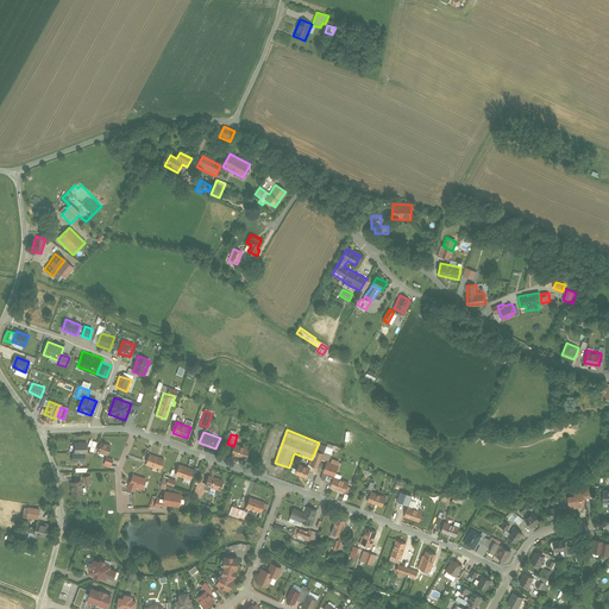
[(87,441),(74,441),(74,453),(85,452),(87,452),(87,441)]
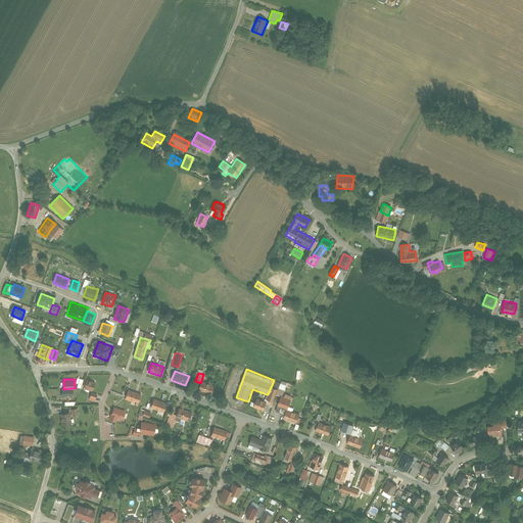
[(87,380),(84,387),(92,391),(95,383),(87,380)]
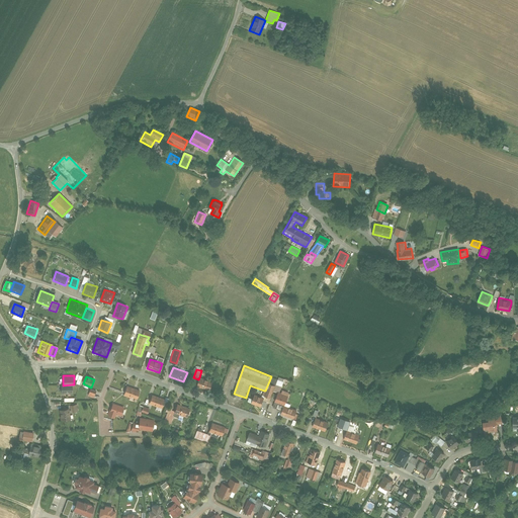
[(271,376),(268,383),(275,385),(278,379),(271,376)]
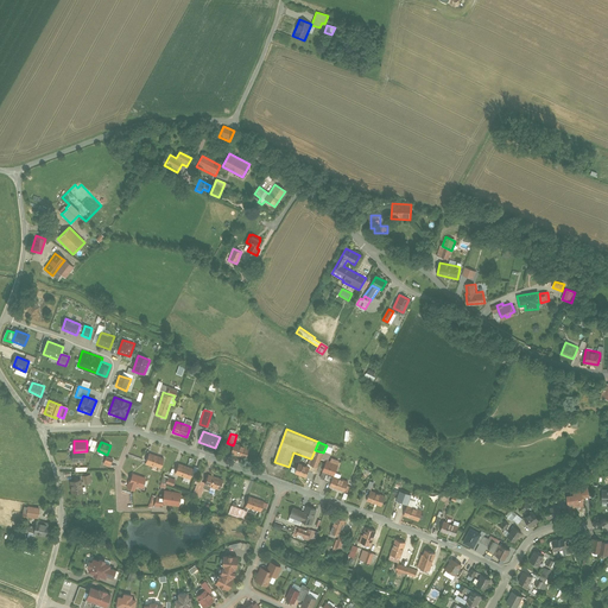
[(230,453),(245,458),(248,448),(234,443),(233,445),(230,453)]
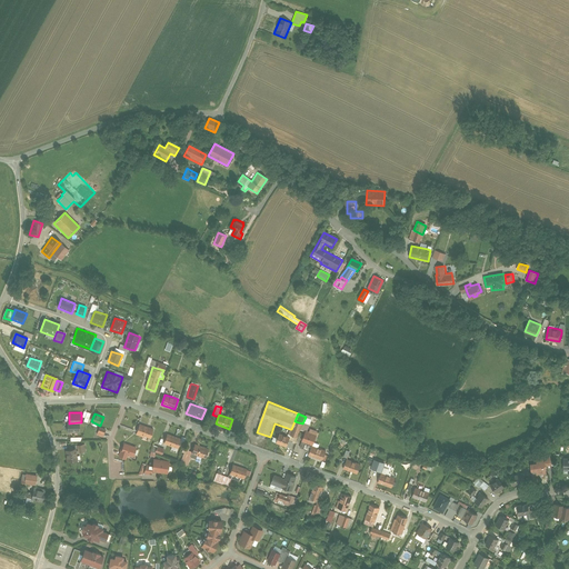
[(302,423),(295,421),(291,429),(290,429),(289,433),(298,437),(302,423)]
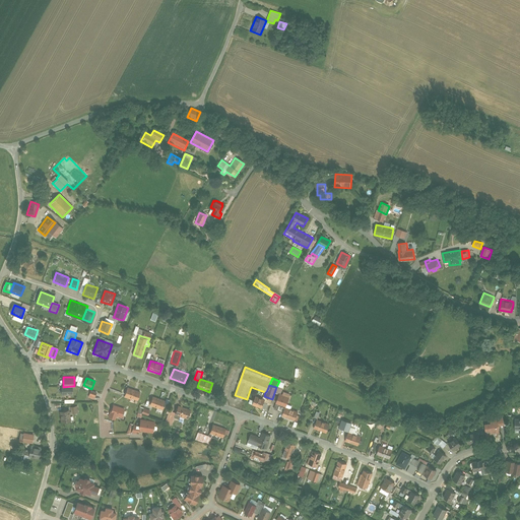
[(72,395),(72,386),(63,387),(61,387),(61,395),(72,395)]
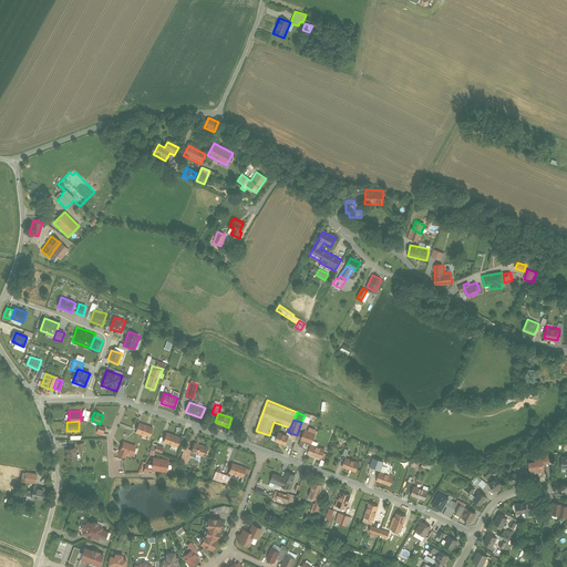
[(153,428),(140,422),(135,433),(142,436),(143,434),(147,436),(150,437),(153,428)]
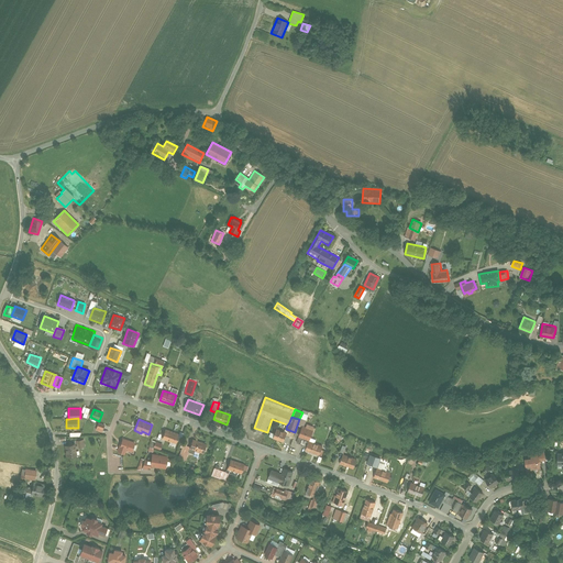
[(98,423),(96,430),(102,432),(106,426),(98,423)]
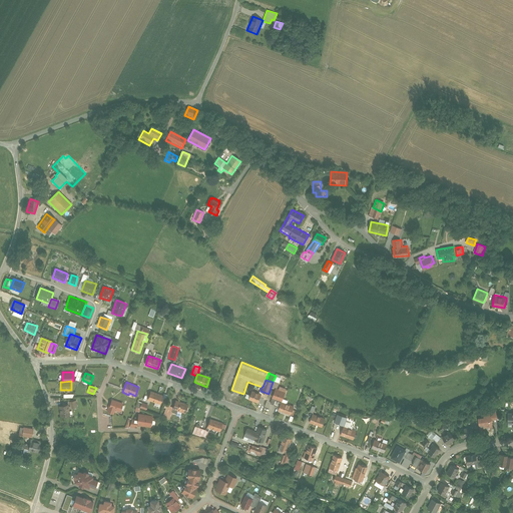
[(276,389),(273,398),(282,402),(284,397),(286,392),(279,390),(276,389)]
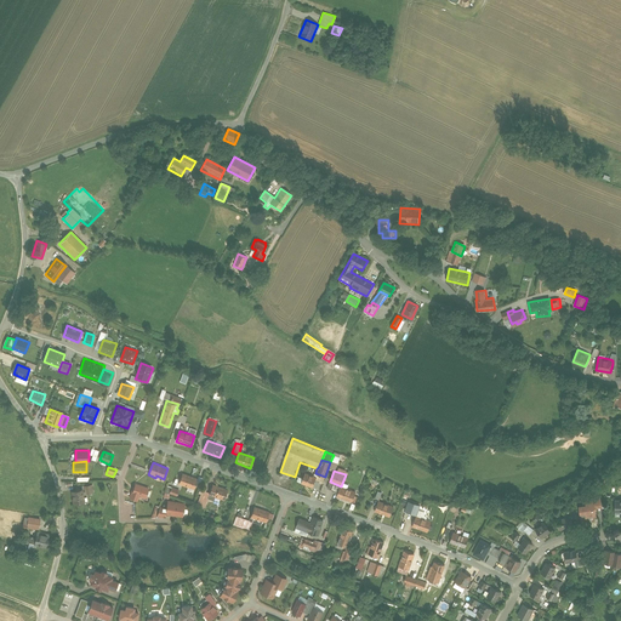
[(198,478),(183,473),(178,484),(189,488),(194,490),(198,478)]
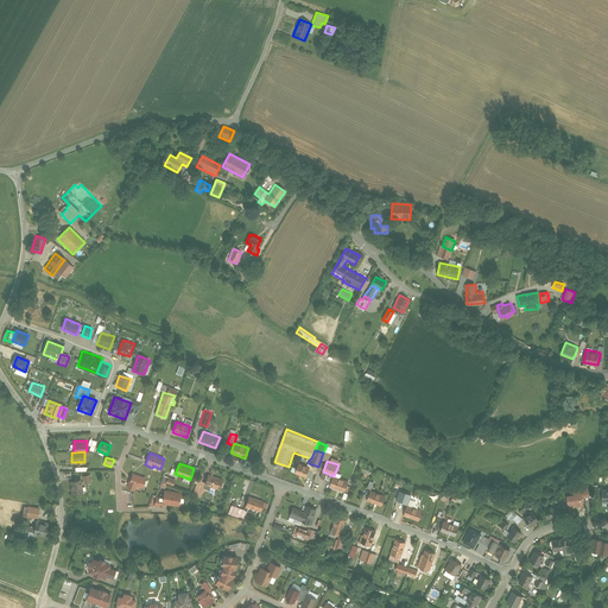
[(310,469),(298,464),(295,474),(306,477),(310,469)]
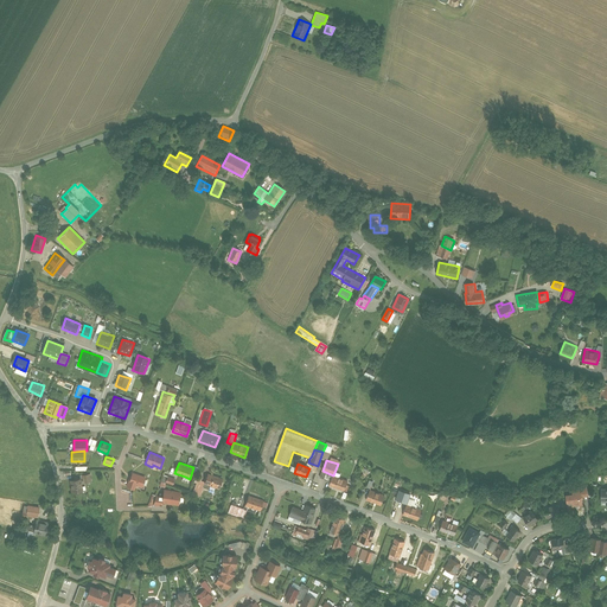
[(146,477),(132,472),(127,487),(134,490),(135,485),(142,487),(146,477)]
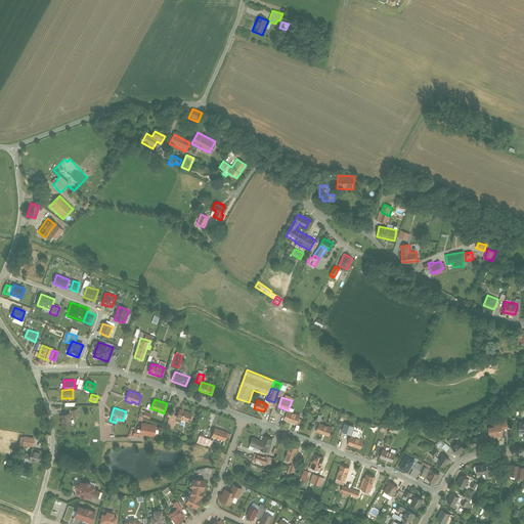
[(193,412),(179,408),(177,416),(176,418),(181,420),(189,423),(193,412)]
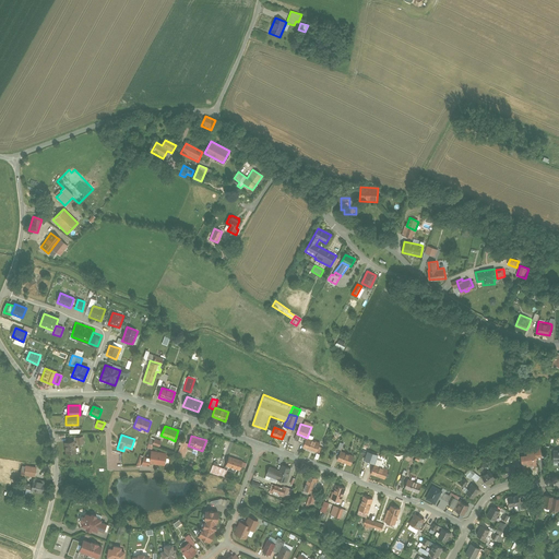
[(188,445),(189,443),(185,442),(186,440),(181,438),(179,444),(180,444),(177,454),(185,456),(188,449),(187,449),(188,445)]
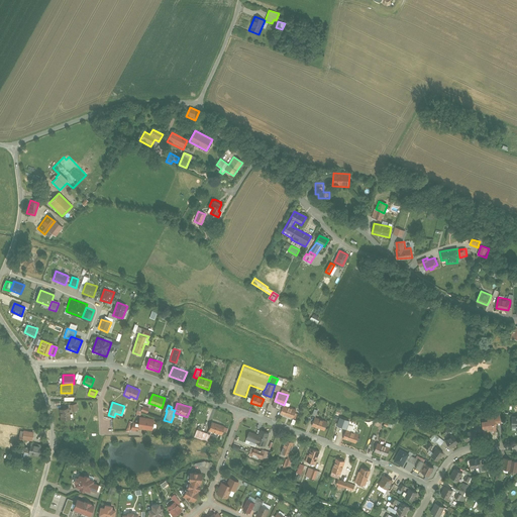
[(289,407),(284,405),(282,411),(281,413),(294,418),(297,409),(289,406),(289,407)]
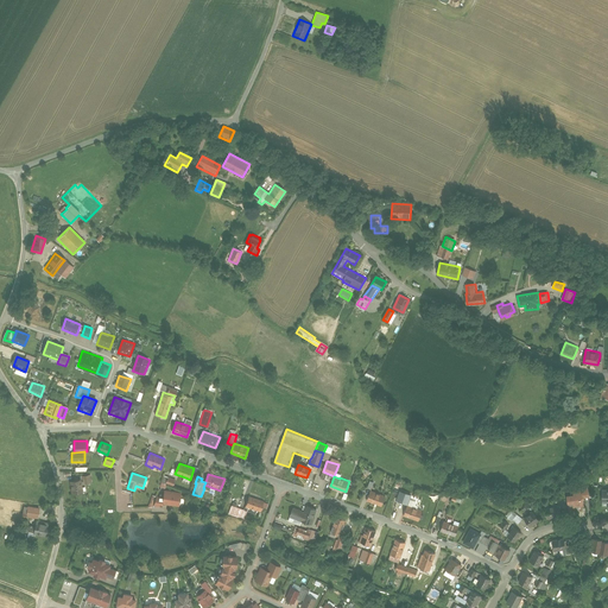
[(81,480),(70,482),(71,494),(83,492),(81,480)]
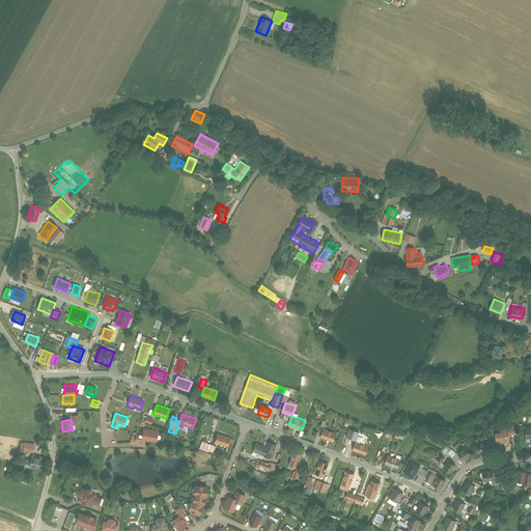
[(502,442),(510,442),(509,432),(514,432),(514,427),(501,428),(501,431),(496,432),(496,437),(497,443),(497,445),(502,444),(502,442)]
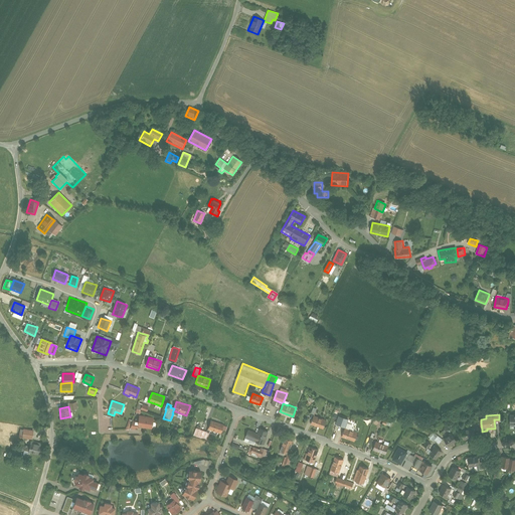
[(139,415),(139,416),(138,421),(133,420),(132,424),(131,424),(130,426),(130,428),(138,430),(138,427),(152,430),(154,417),(139,415)]
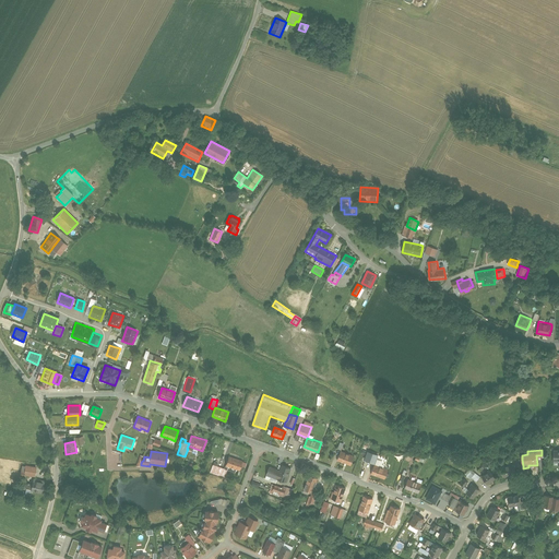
[(341,451),(337,460),(352,465),(355,456),(341,451)]
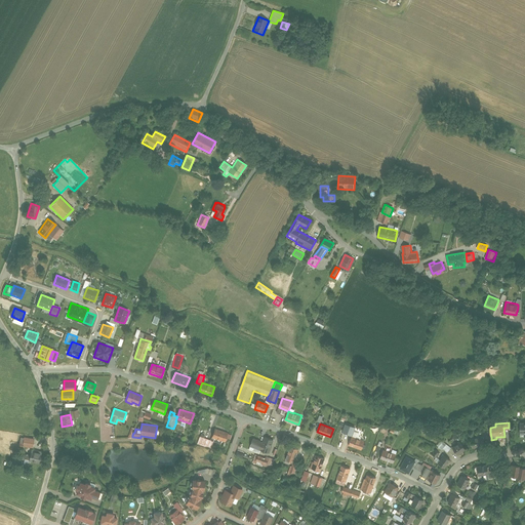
[(347,433),(353,435),(355,428),(350,426),(347,433)]
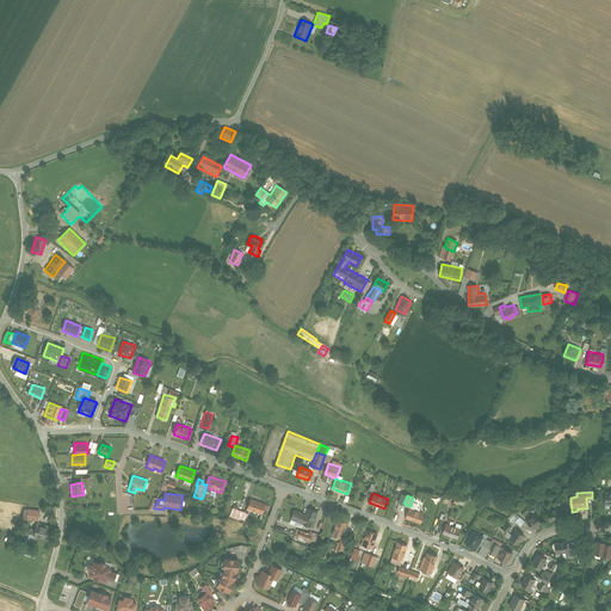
[(265,504),(251,498),(246,508),(252,511),(261,514),(265,504)]
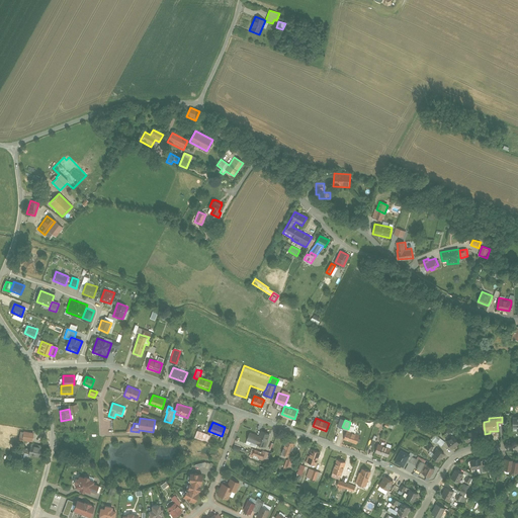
[(265,447),(270,434),(261,430),(259,436),(250,432),(247,440),(248,440),(251,441),(258,444),(265,447)]
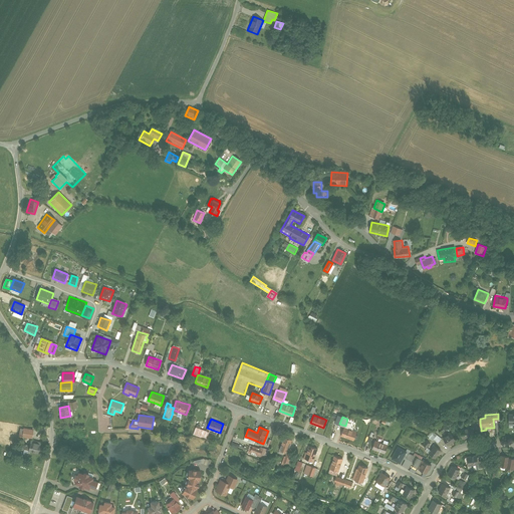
[(344,427),(341,436),(354,440),(357,431),(349,429),(345,427),(344,427)]
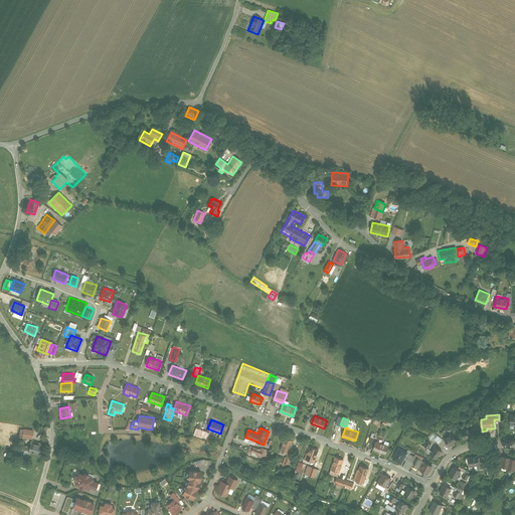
[(31,440),(32,431),(19,428),(17,440),(21,441),(21,439),(31,440)]
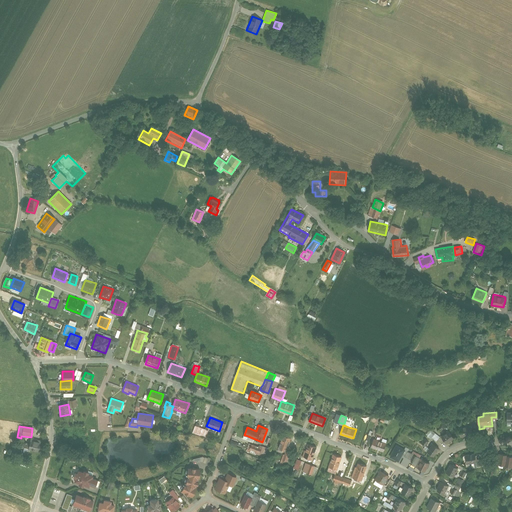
[(205,437),(208,431),(194,426),(192,433),(205,437)]
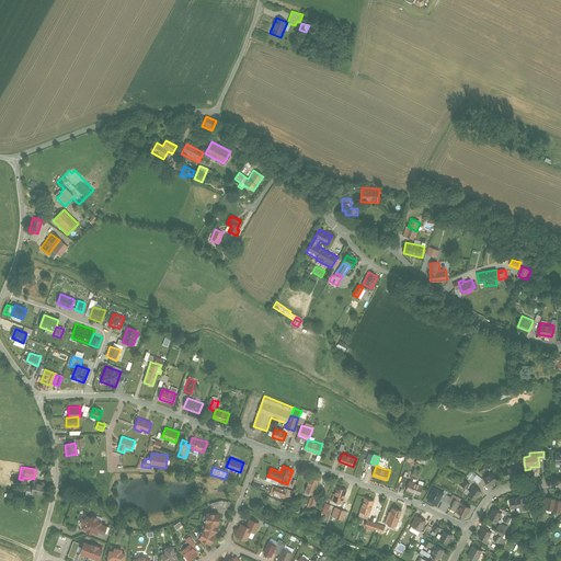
[(503,470),(504,480),(518,478),(517,469),(516,468),(515,468),(503,470)]
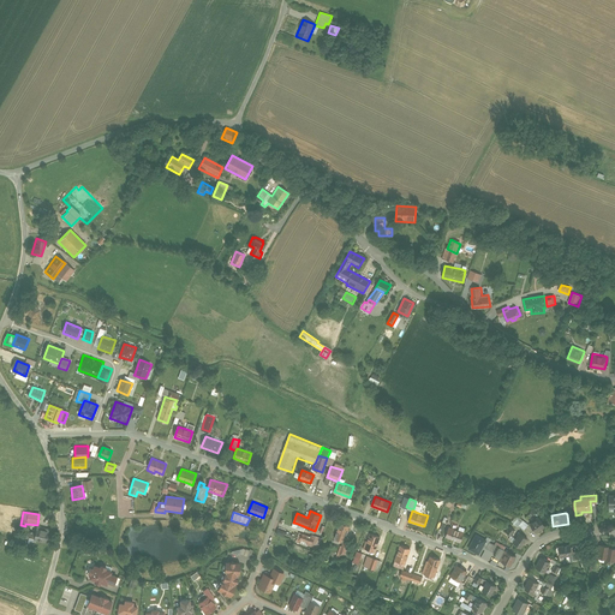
[(512,521),(524,531),(529,524),(518,515),(512,521)]
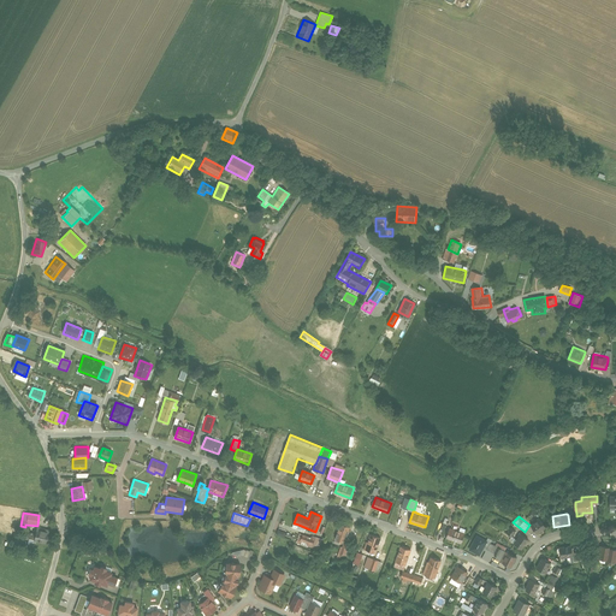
[(450,520),(445,517),(440,531),(445,533),(450,520)]
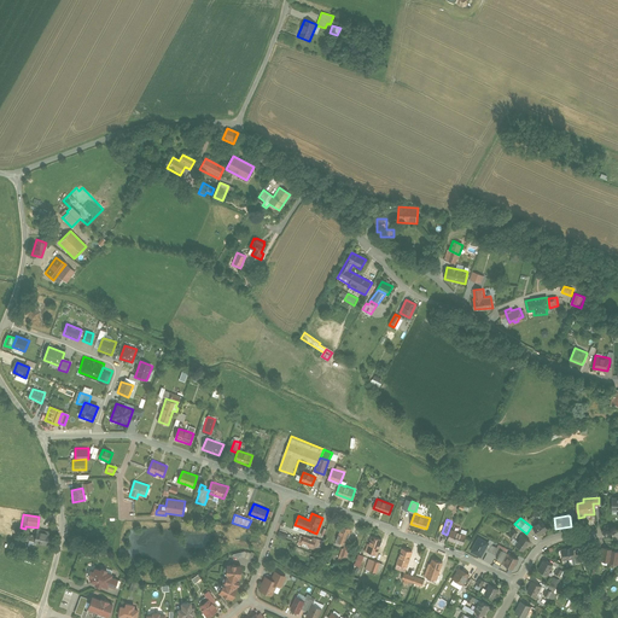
[(534,528),(538,535),(548,529),(542,519),(536,524),(537,525),(534,528)]
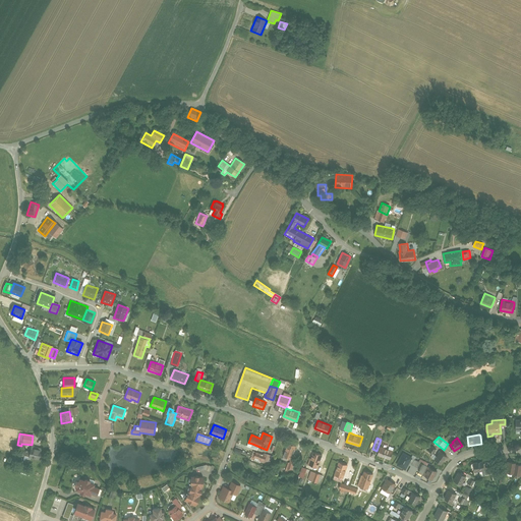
[(297,445),(288,442),(284,455),(284,456),(292,458),(297,445)]
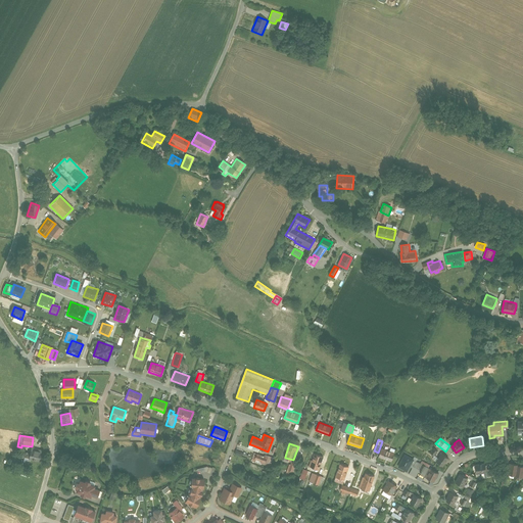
[(39,463),(42,449),(31,447),(29,454),(25,453),(22,459),(39,463)]
